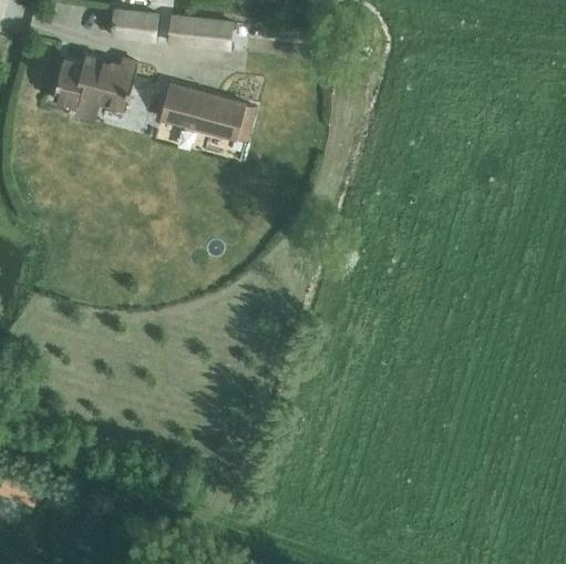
[(114,10),(111,36),(156,41),(160,14),(114,10)]
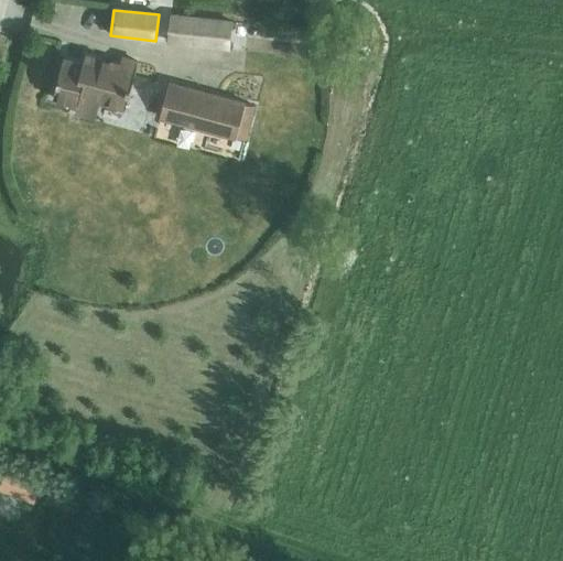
[(170,14),(165,45),(229,52),(233,20),(170,14)]
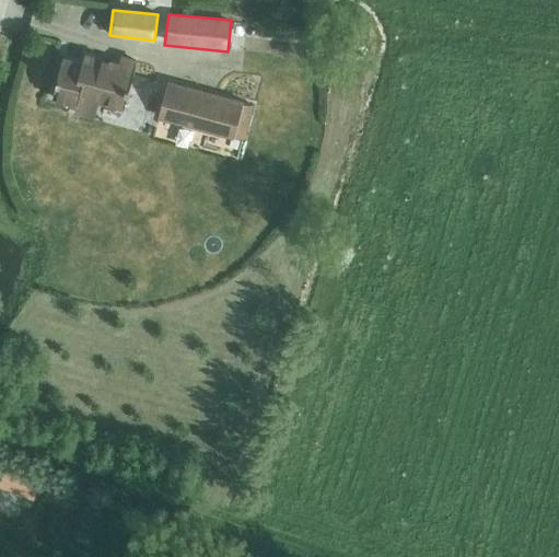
[(62,59),(53,97),(77,104),(73,115),(94,120),(99,103),(123,111),(137,59),(119,56),(117,64),(84,56),(82,65),(62,59)]
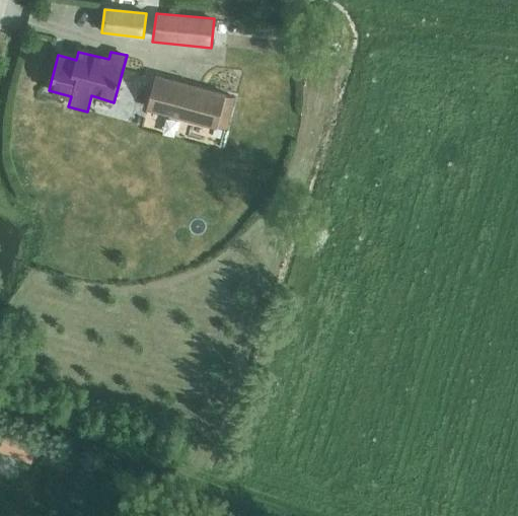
[(156,76),(148,109),(227,129),(234,99),(225,96),(225,94),(156,76)]
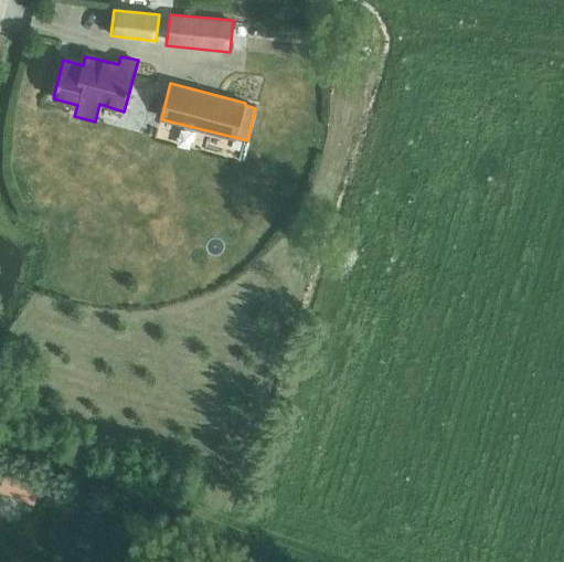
[(61,495),(16,478),(9,498),(53,515),(61,495)]
